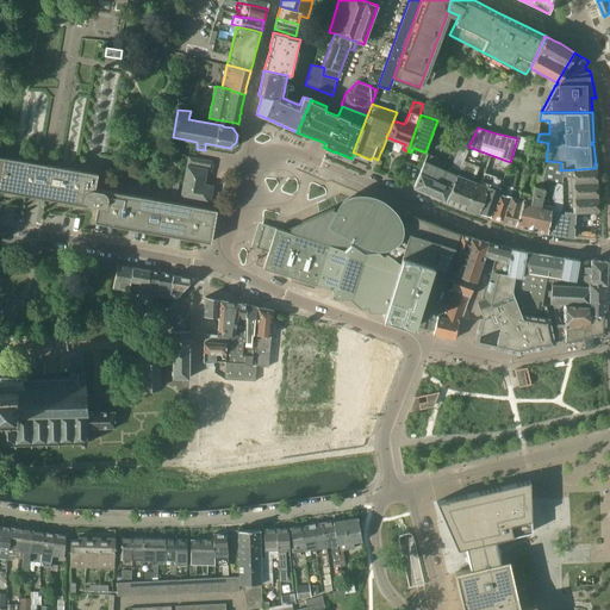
[(414,187),(444,200),(458,174),(466,156),(467,150),(458,147),(452,163),(427,154),(419,173),(414,187)]
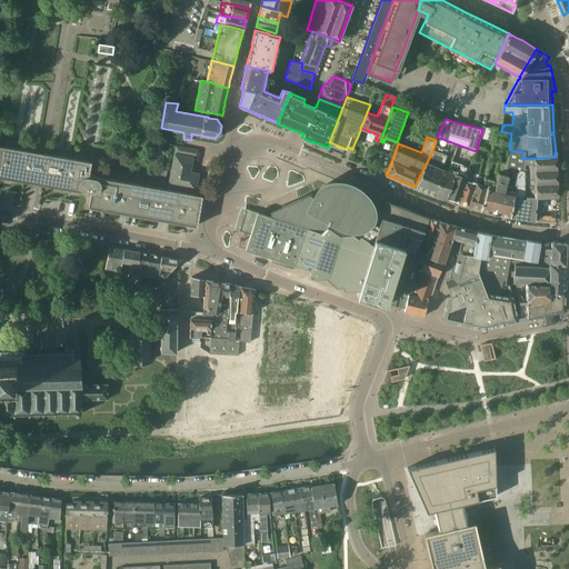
[(0,176),(27,181),(31,182),(30,190),(33,188),(38,185),(38,183),(85,191),(86,192),(86,191),(87,191),(91,192),(90,196),(88,207),(89,207),(90,207),(183,223),(197,226),(202,197),(201,197),(201,196),(195,195),(95,177),(93,177),(93,178),(89,177),(91,162),(90,162),(90,161),(42,153),(43,146),(35,151),(32,151),(0,145),(0,176)]
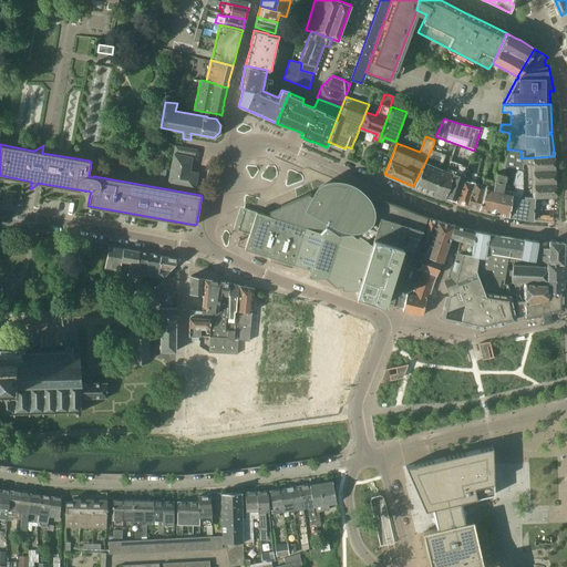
[(198,152),(197,150),(175,145),(169,172),(167,184),(195,189),(198,173),(189,171),(192,160),(195,161),(197,160),(198,152)]
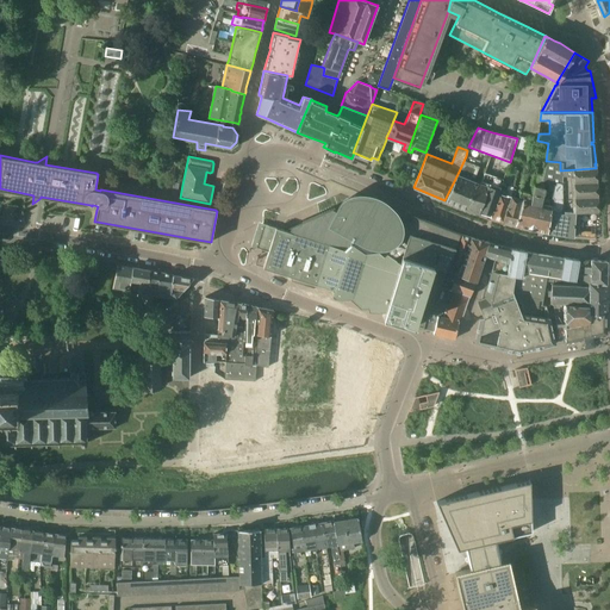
[(458,174),(444,200),(465,210),(477,182),(474,181),(479,166),(480,161),(466,156),(458,174)]
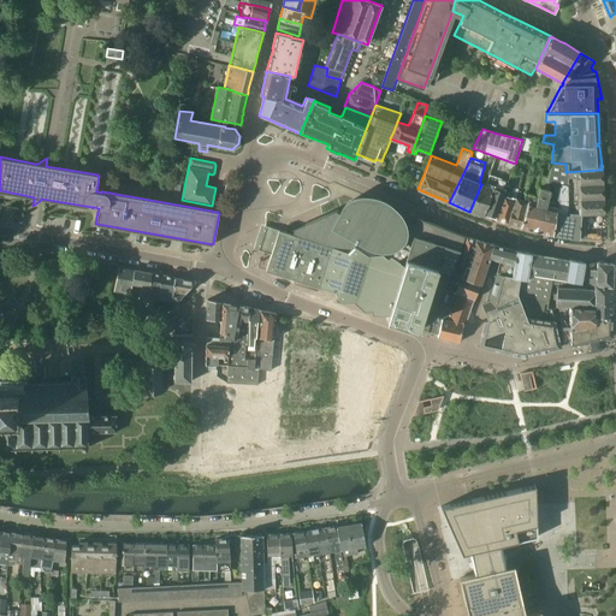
[(566,164),(551,163),(549,177),(548,183),(561,184),(567,185),(566,172),(566,164)]
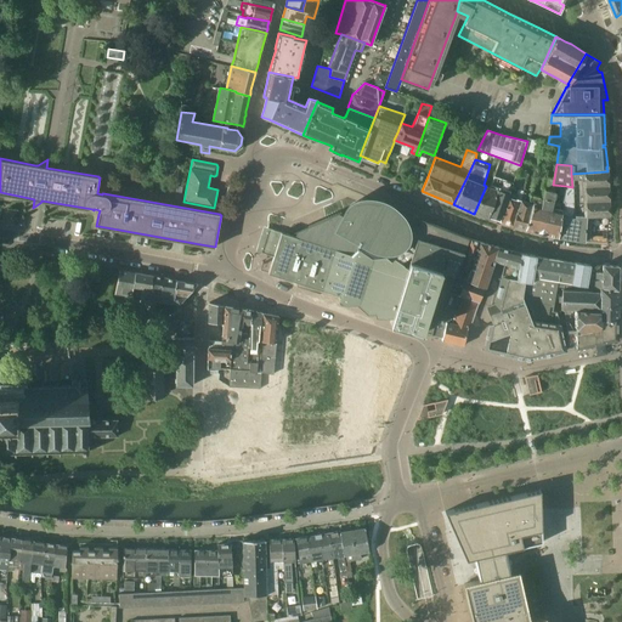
[(606,171),(571,174),(572,179),(572,187),(572,203),(572,215),(575,215),(581,215),(587,215),(609,215),(606,171)]
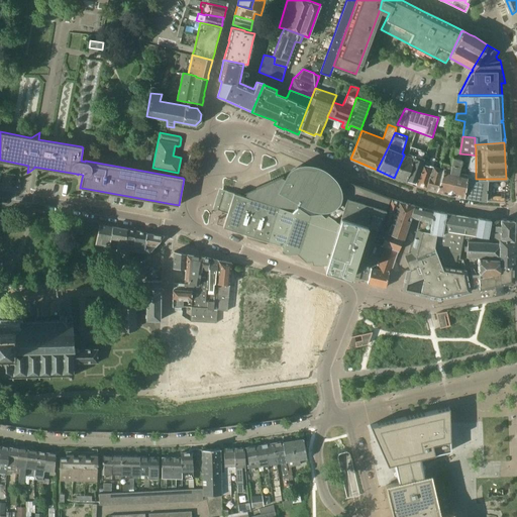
[(404,154),(394,178),(406,181),(413,158),(411,157),(411,154),(410,153),(412,147),(411,146),(408,156),(404,154)]
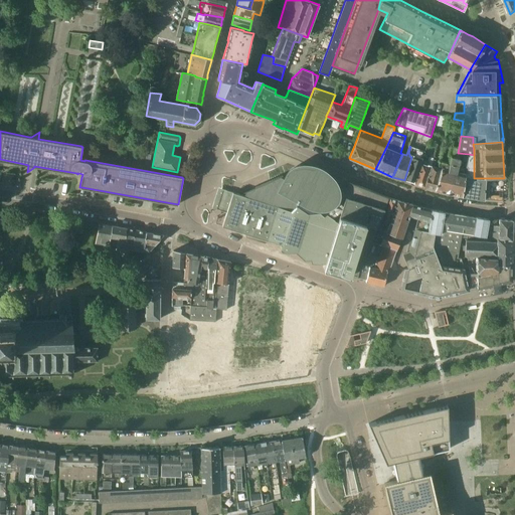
[(411,157),(404,180),(412,183),(413,183),(421,159),(422,159),(424,151),(410,147),(408,153),(409,154),(409,156),(411,157)]
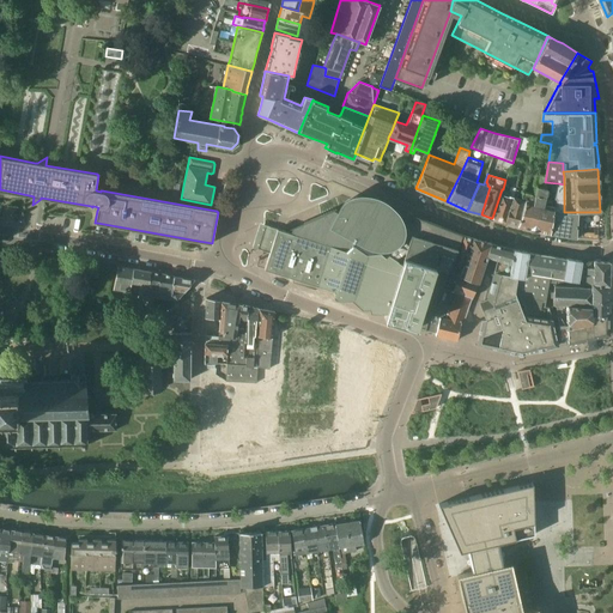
[(517,226),(533,230),(538,206),(542,207),(544,204),(547,189),(544,188),(545,182),(546,176),(536,175),(534,186),(536,187),(534,196),(528,194),(527,200),(523,199),(517,226)]
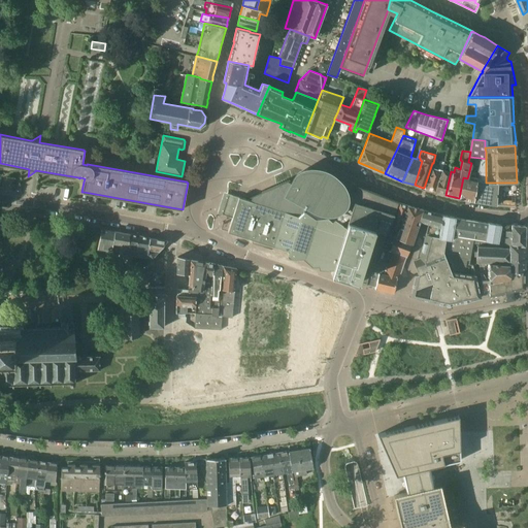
[(476,160),(474,171),(476,171),(486,172),(486,159),(481,158),(481,160),(476,160)]
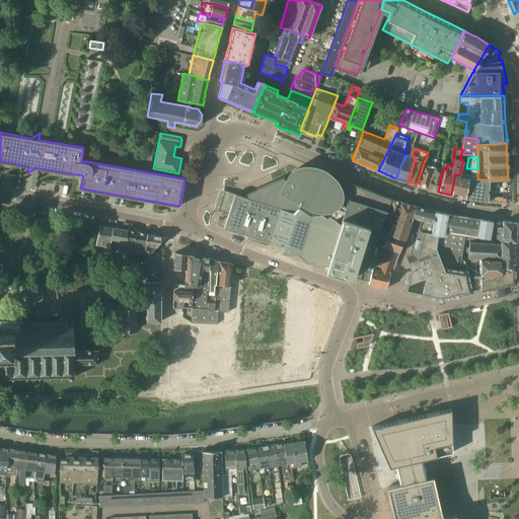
[(425,160),(417,184),(418,184),(424,187),(427,188),(428,188),(436,159),(432,158),(431,162),(427,160),(426,160),(425,160)]
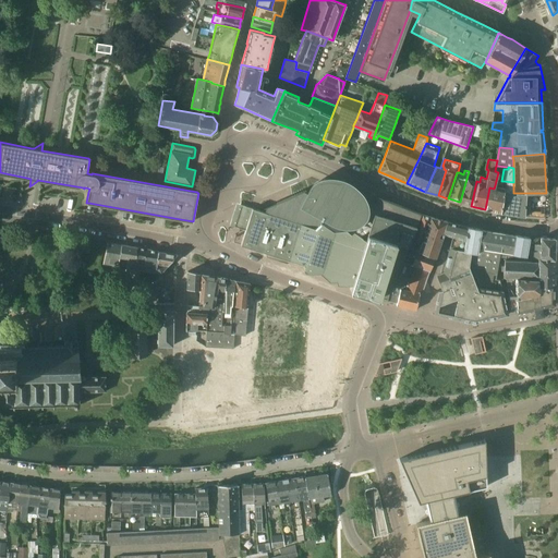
[(469,171),(460,202),(463,203),(466,204),(468,204),(471,206),(476,181),(471,180),(473,172),(469,171)]
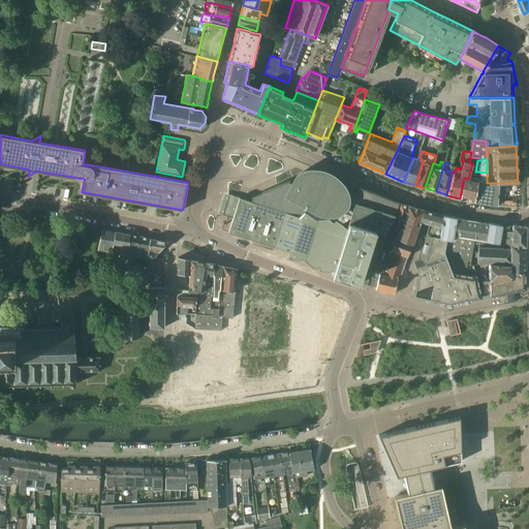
[(392,226),(400,204),(399,203),(397,203),(362,188),(359,187),(359,188),(358,193),(354,193),(348,194),(347,190),(345,186),(341,181),(337,177),(332,173),(325,170),(321,169),(316,168),(314,168),(309,168),(304,169),(300,172),(296,175),(293,179),(291,181),(289,180),(251,196),(251,198),(251,201),(239,197),(237,205),(236,205),(234,206),(232,208),(232,210),(234,211),(235,213),(232,218),(228,232),(254,241),(257,241),(287,251),(287,249),(288,249),(290,257),(289,257),(289,258),(304,258),(312,267),(318,266),(319,269),(329,270),(329,269),(334,269),(332,275),(350,281),(362,284),(367,286),(367,285),(371,269),(373,270),(381,248),(385,236),(390,225),(392,226)]
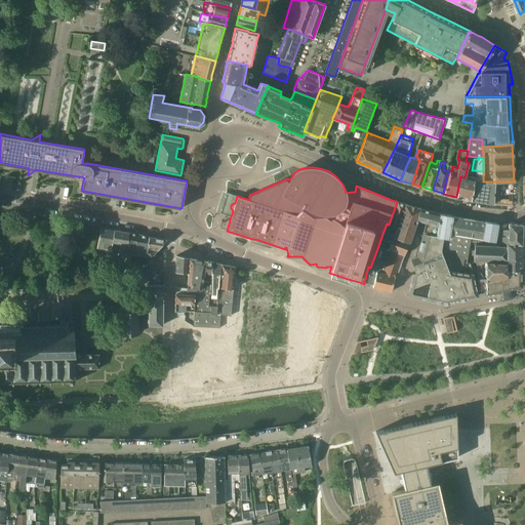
[(474,170),(473,176),(474,176),(473,183),(476,184),(483,184),(483,182),(483,171),(474,170)]
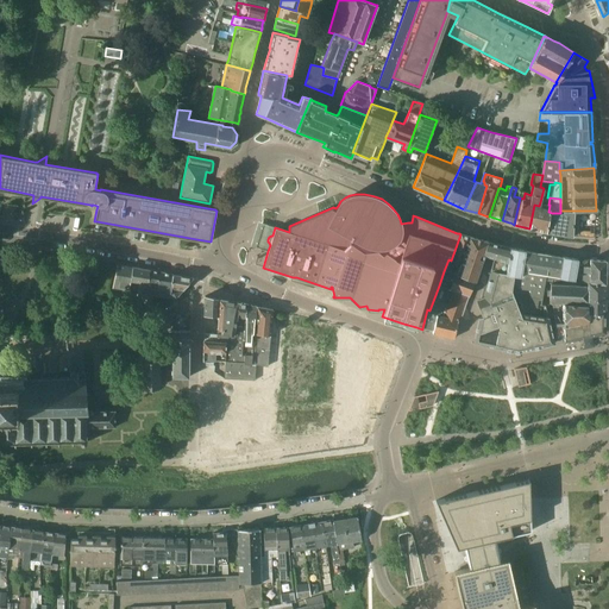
[(534,205),(529,228),(533,230),(540,231),(546,232),(547,221),(548,212),(550,205),(548,205),(540,202),(539,205),(539,206),(534,205)]
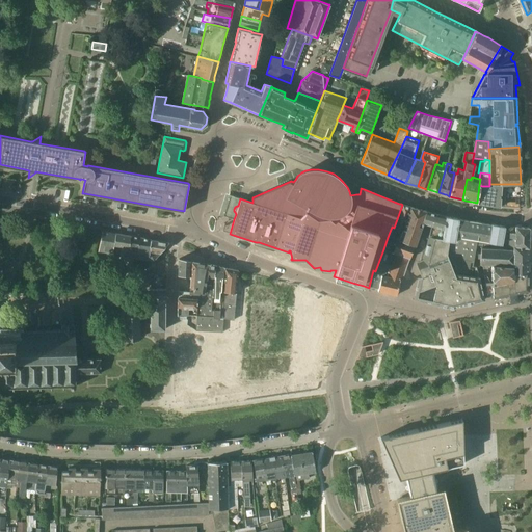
[(478,193),(477,203),(500,207),(500,206),(519,208),(521,184),(502,184),(497,184),(491,184),(489,184),(489,186),(482,186),(479,185),(478,193)]
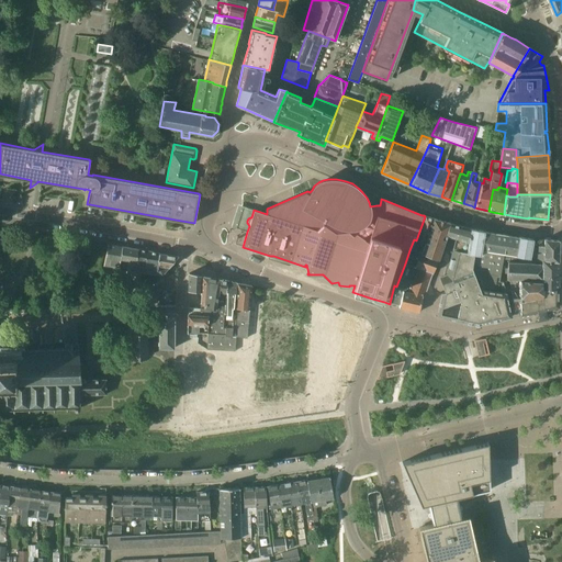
[(425,245),(434,218),(425,216),(416,240),(414,239),(409,250),(422,254),(423,250),(417,249),(420,243),(425,245)]
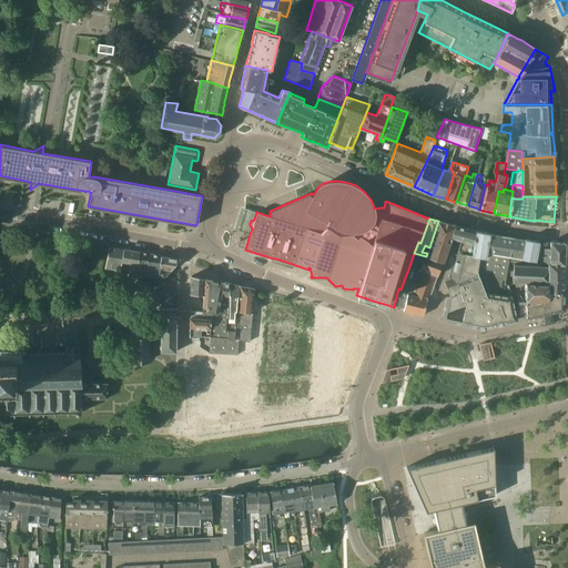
[(455,225),(438,221),(429,247),(427,253),(426,256),(425,257),(442,264),(452,237),(455,225)]
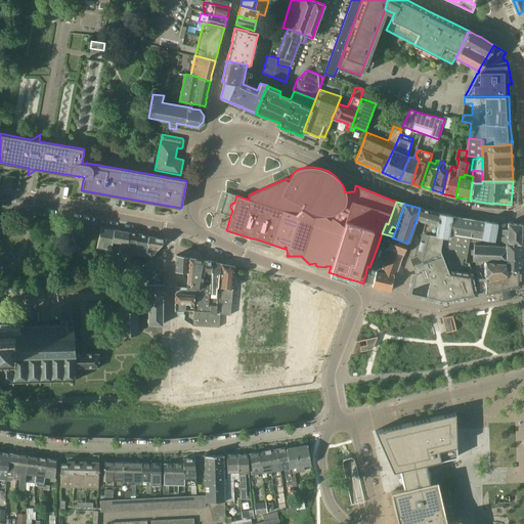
[(436,236),(440,214),(439,214),(439,213),(425,209),(420,208),(417,219),(421,221),(425,222),(422,233),(436,236)]
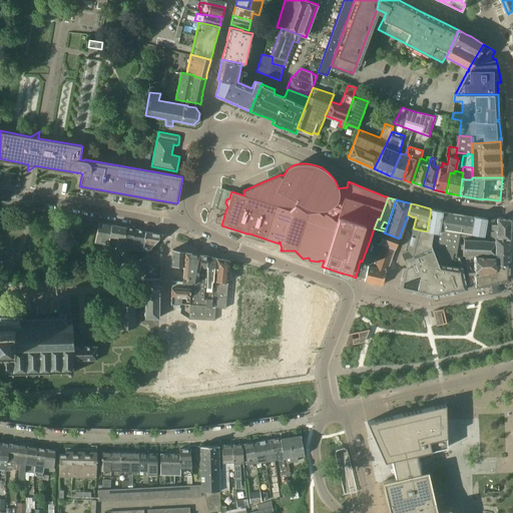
[(431,209),(427,231),(438,233),(439,230),(465,234),(476,236),(484,235),(488,231),(489,225),(486,221),(486,218),(474,216),(474,217),(442,211),(431,209)]
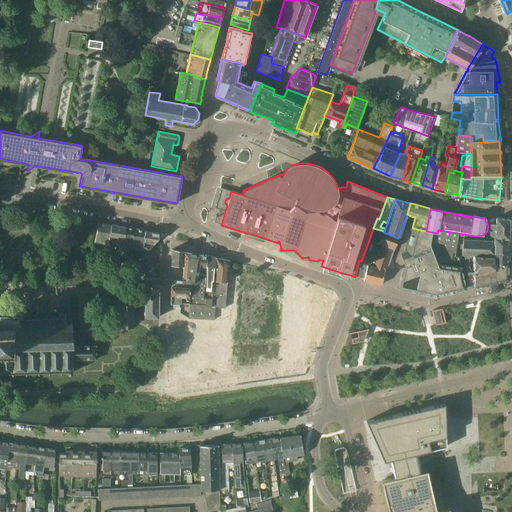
[(490,228),(490,236),(493,236),(494,236),(495,236),(509,238),(509,237),(509,233),(509,219),(496,218),(496,224),(490,224),(490,228)]
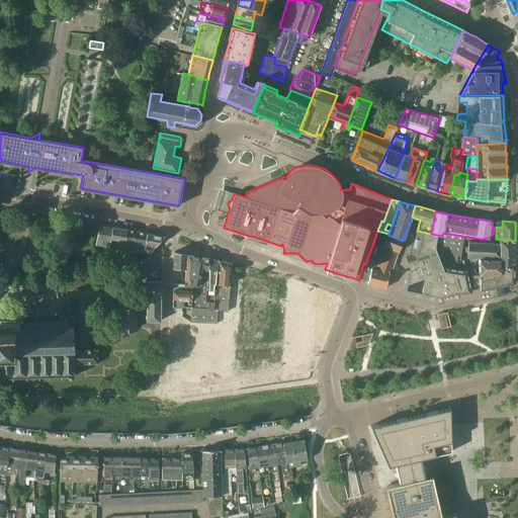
[(100,225),(95,244),(109,247),(110,239),(112,227),(100,225)]
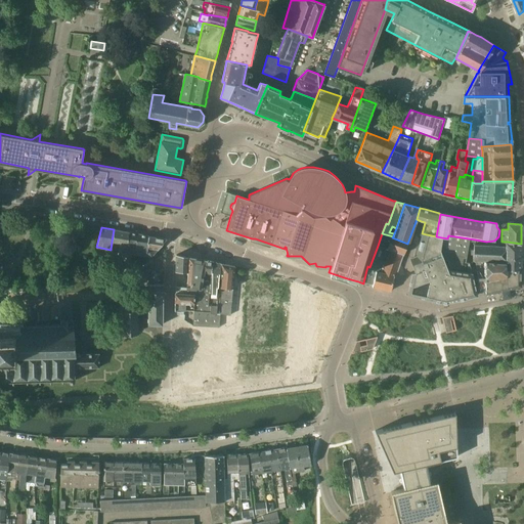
[(127,232),(114,229),(112,242),(119,244),(120,242),(121,242),(122,241),(126,241),(127,232)]
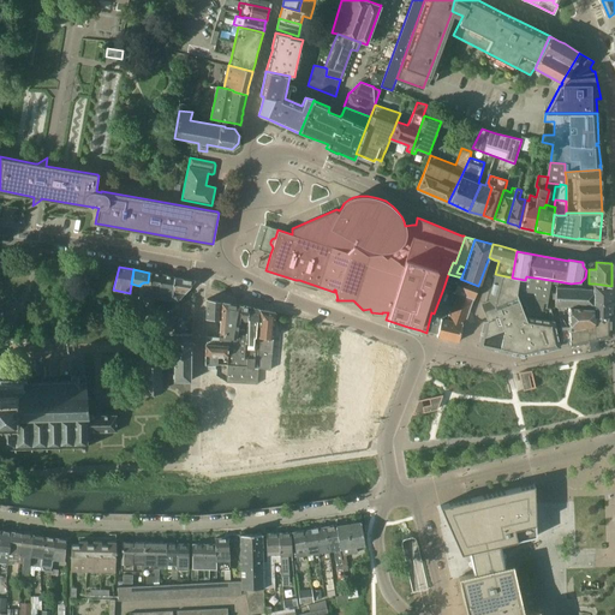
[(161,275),(149,273),(148,282),(143,282),(142,284),(141,284),(139,286),(138,294),(157,297),(161,275)]
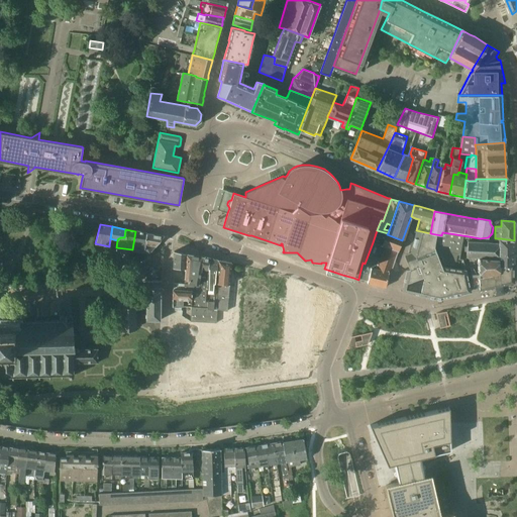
[(363,263),(358,279),(360,280),(360,279),(366,280),(366,281),(368,281),(367,283),(372,284),(375,285),(380,286),(384,287),(385,287),(386,286),(389,273),(391,273),(391,271),(392,269),(393,268),(393,266),(394,265),(394,263),(394,262),(395,260),(396,257),(397,256),(397,255),(398,253),(398,251),(402,240),(387,234),(388,233),(377,230),(373,242),(365,264),(363,263)]
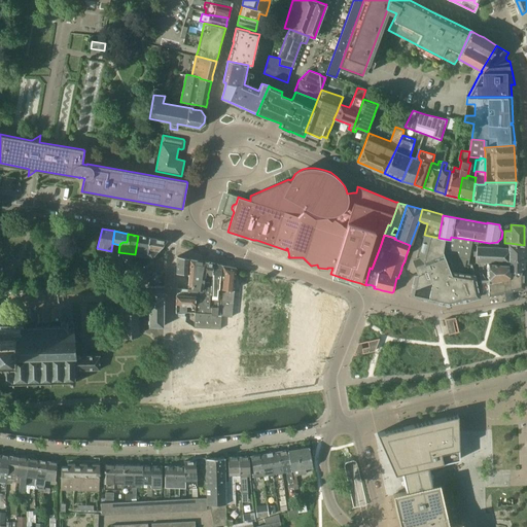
[(478,243),(478,241),(451,237),(450,240),(440,238),(438,238),(424,235),(420,254),(419,258),(413,260),(418,274),(415,275),(410,296),(447,305),(480,297),(475,274),(471,264),(468,264),(472,242),(478,243)]
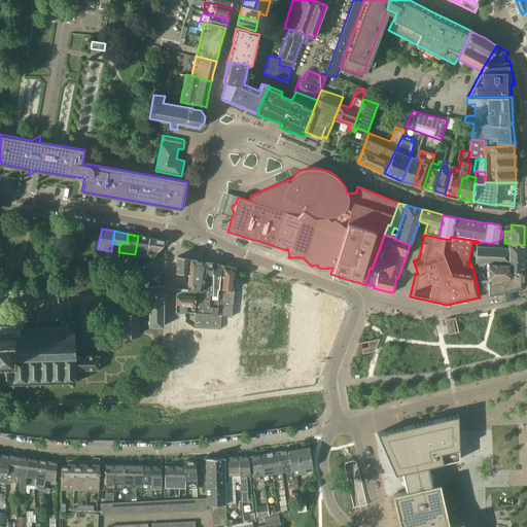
[(149,238),(138,236),(135,254),(152,257),(159,250),(154,249),(154,250),(148,249),(150,238),(149,238)]
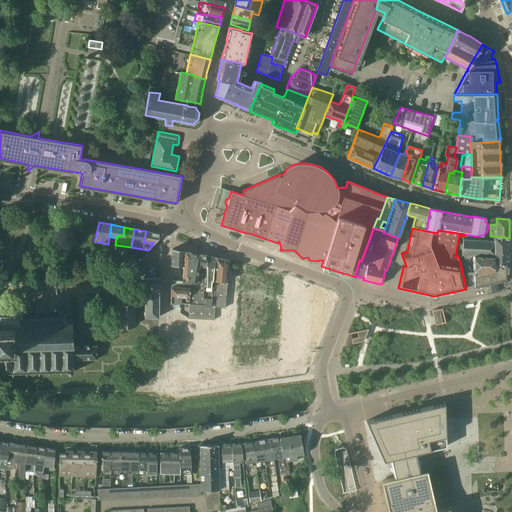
[(146,231),(144,242),(150,243),(150,242),(154,243),(162,234),(146,231)]
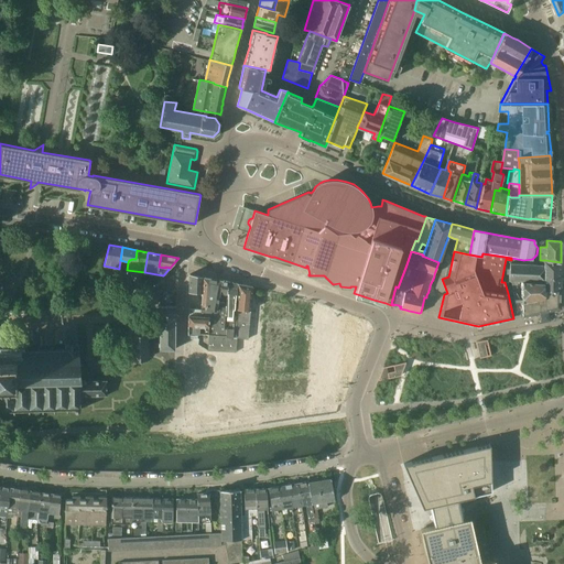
[(540,260),(540,264),(543,264),(549,264),(549,275),(560,277),(560,270),(560,268),(561,263),(561,262),(545,260),(544,260),(543,260),(540,260)]
